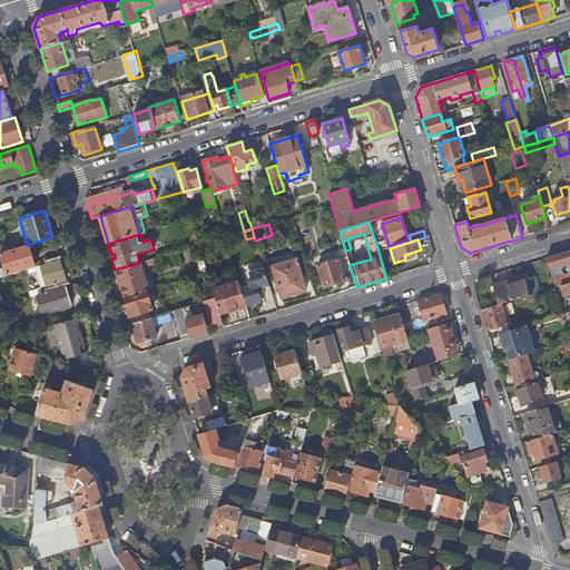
[(0,253),(19,247),(17,241),(0,245),(0,253)]
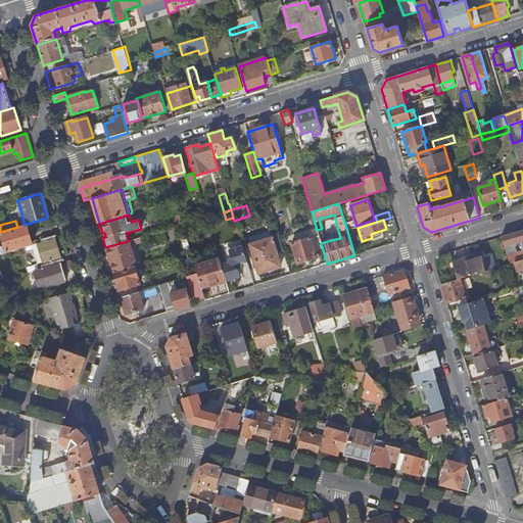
[(0,253),(31,244),(25,225),(17,227),(0,232),(0,233),(3,245),(0,245),(0,253)]
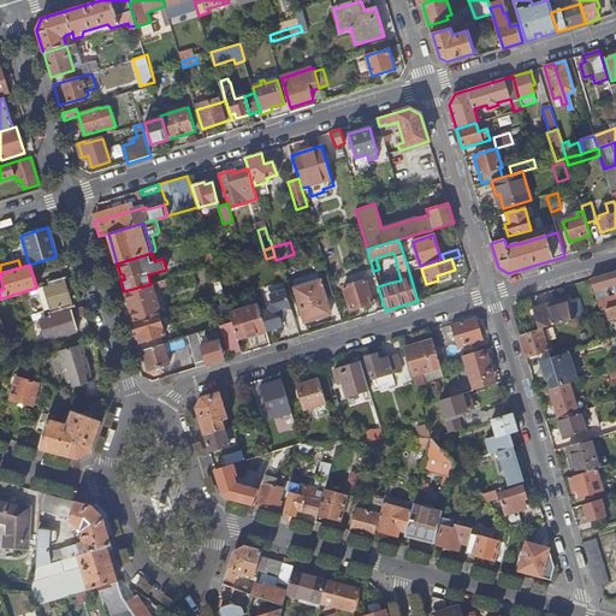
[(378,286),(390,283),(389,279),(381,282),(378,270),(373,271),(378,286)]
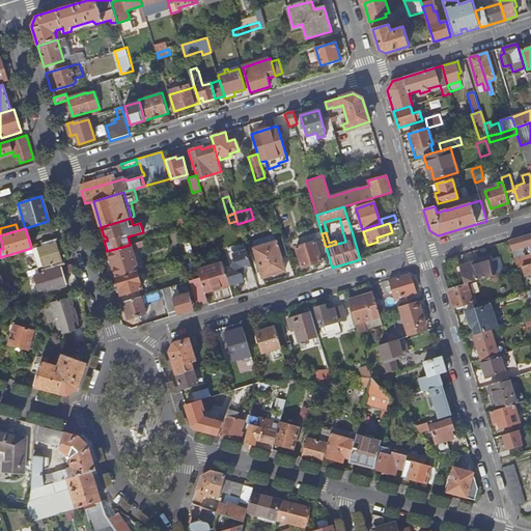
[(253,248),(276,242),(275,239),(273,233),(251,241),(253,248)]
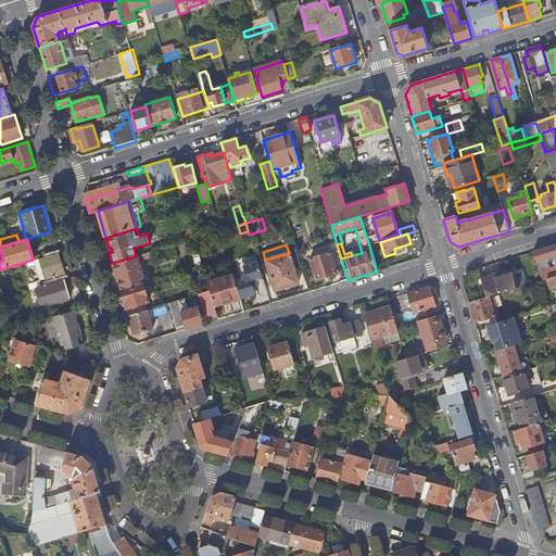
[(541,280),(555,275),(555,244),(554,245),(532,252),(541,280)]
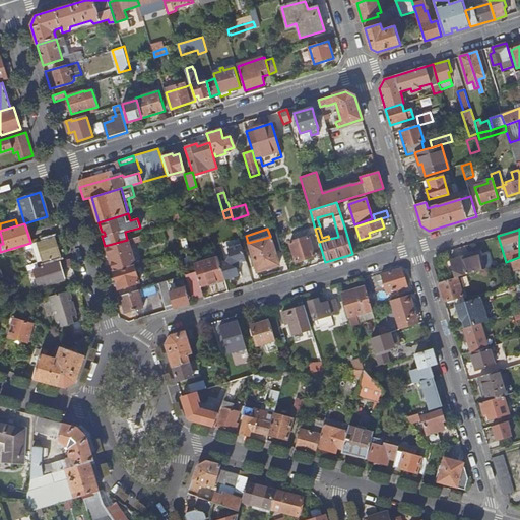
[(282,250),(276,231),(269,234),(270,237),(248,243),(257,272),(279,265),(275,252),(282,250)]
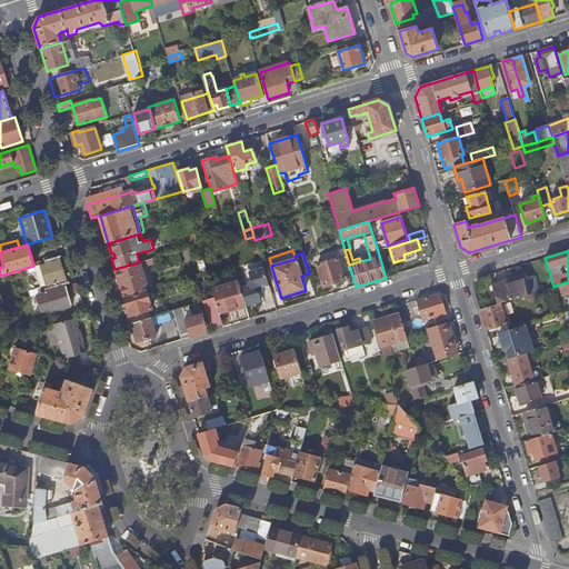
[(47,287),(65,280),(60,267),(70,263),(67,256),(37,266),(38,268),(40,268),(47,287)]
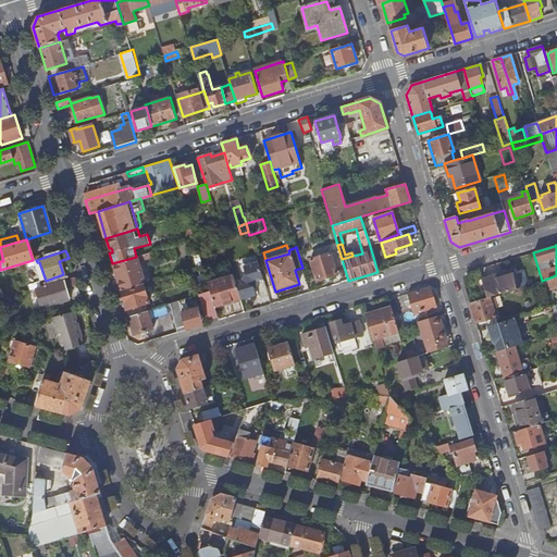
[(316,258),(309,259),(316,281),(336,274),(330,254),(320,257),(319,254),(314,255),(316,258)]
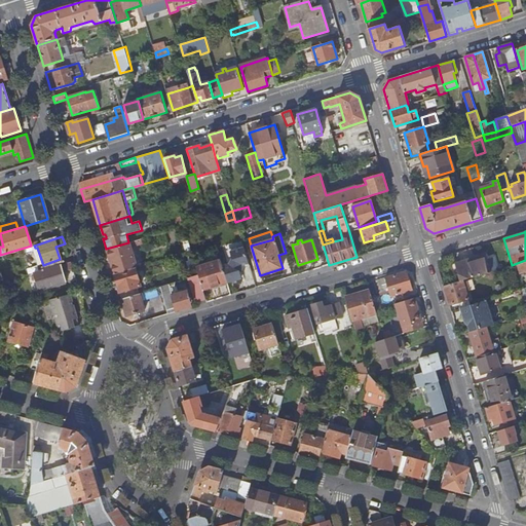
[(114,273),(137,266),(128,242),(106,249),(114,273)]
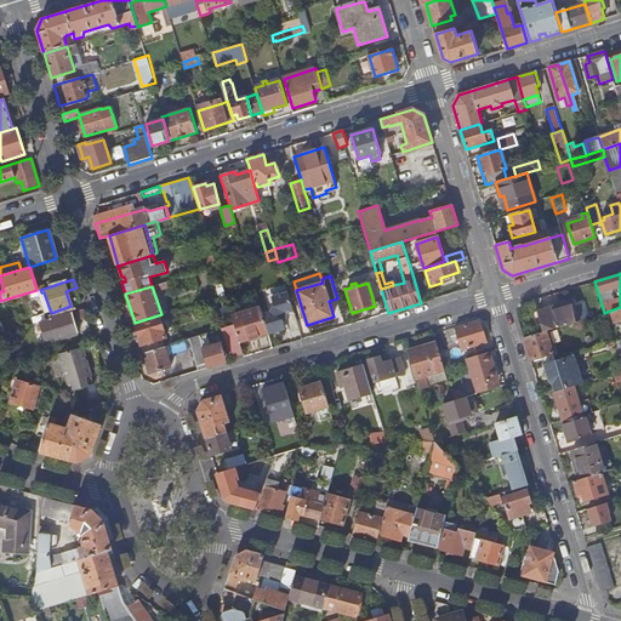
[(292,309),(288,291),(271,296),(273,303),(273,306),(269,312),(262,314),(268,332),(284,328),(281,318),(285,312),(292,309)]
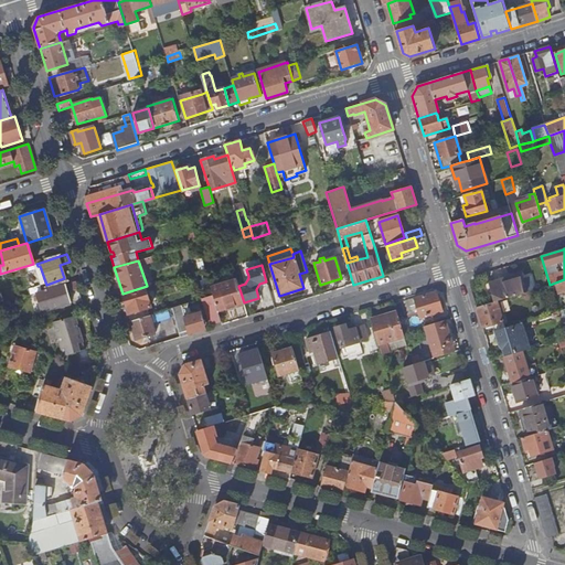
[(497,301),(526,292),(521,274),(489,284),(494,302),(497,301)]
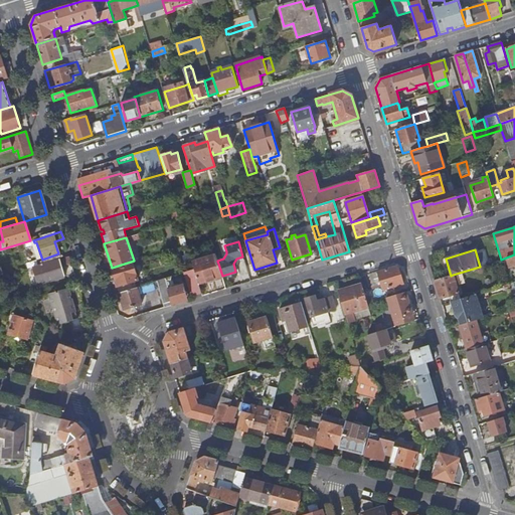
[(194,269),(198,284),(222,277),(222,276),(217,261),(215,254),(191,262),(194,269)]
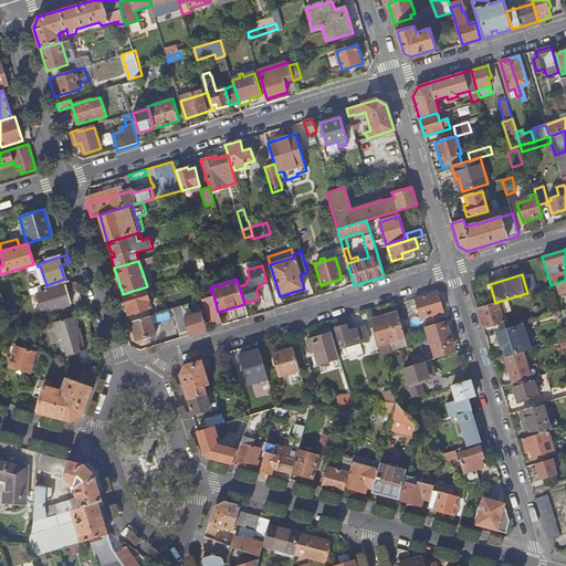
[(565,280),(551,285),(554,295),(565,291),(565,280)]
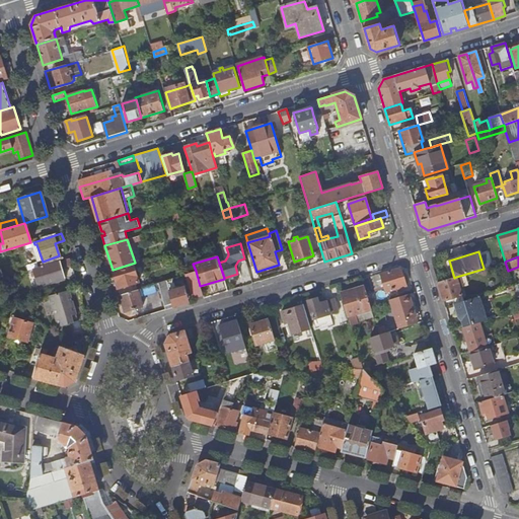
[(38,287),(64,278),(61,269),(71,265),(69,258),(32,270),(38,287)]
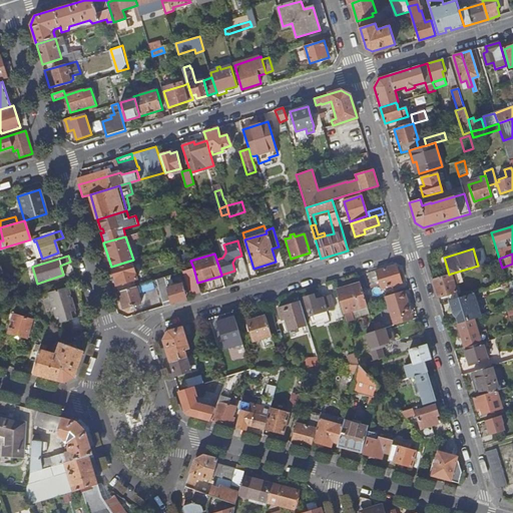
[(232,263),(234,271),(237,270),(235,264),(237,260),(242,258),(241,255),(235,258),(232,263)]
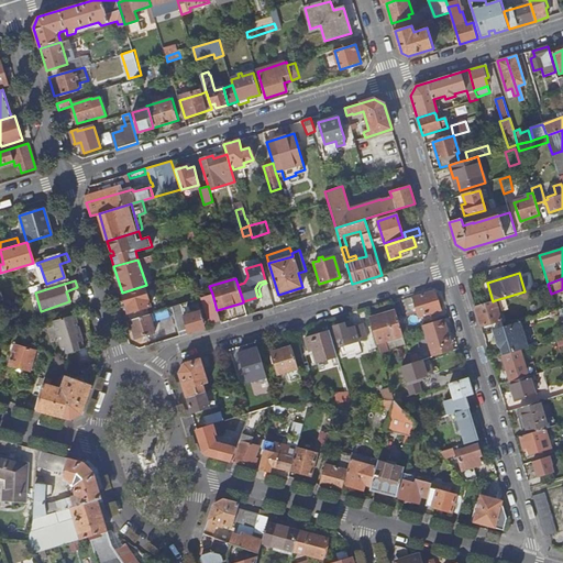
[(122,295),(130,319),(147,315),(145,307),(150,306),(144,288),(122,295)]
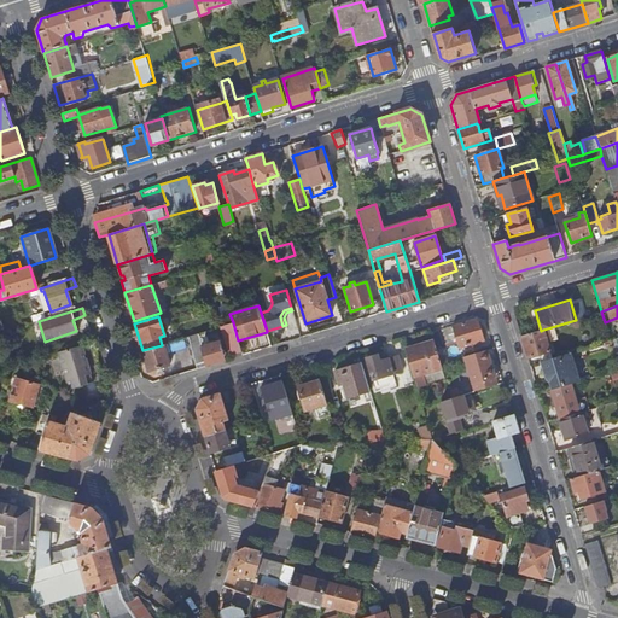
[(484,340),(477,319),(442,330),(445,343),(456,340),(459,348),(484,340)]
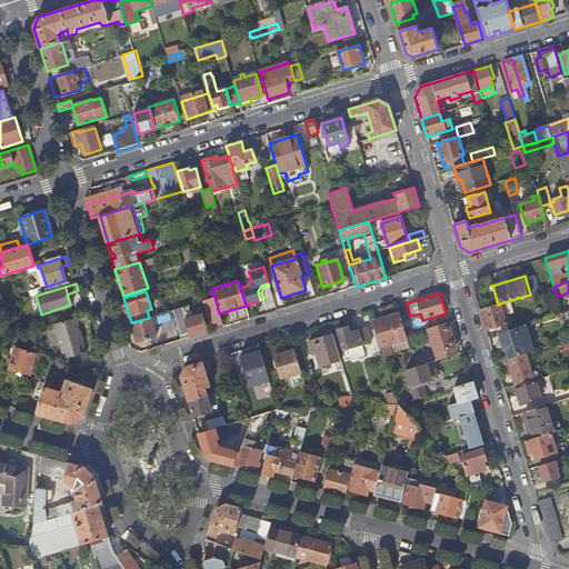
[(211,328),(222,325),(219,313),(215,297),(203,301),(211,328)]
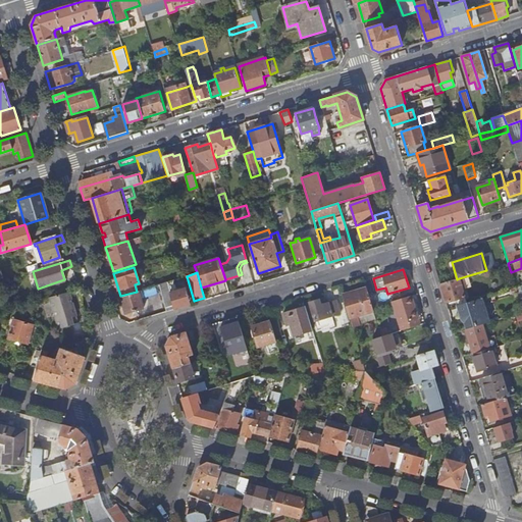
[(170,281),(172,290),(180,288),(177,278),(170,281)]
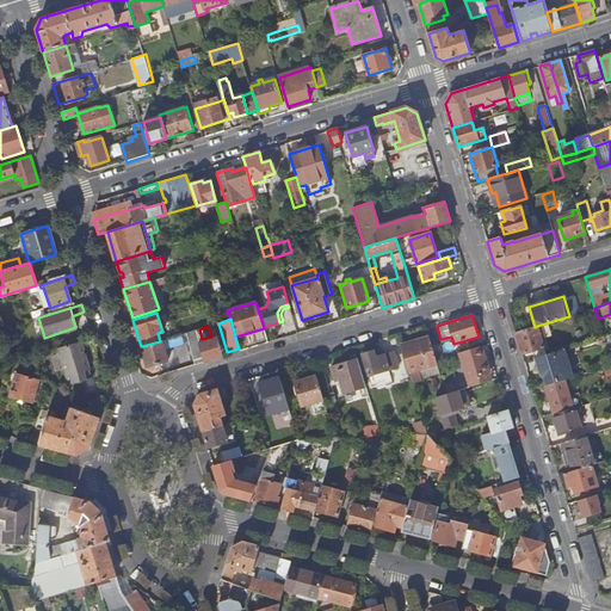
[(537,326),(535,327),(516,332),(522,353),(531,351),(532,353),(539,351),(539,349),(543,347),(537,326)]
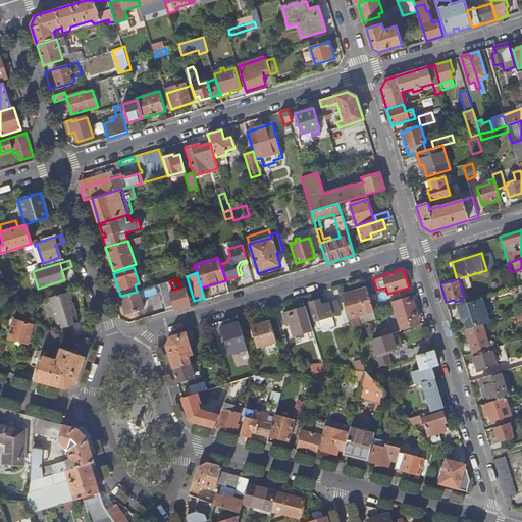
[(166,311),(173,309),(170,293),(167,281),(160,284),(166,311)]
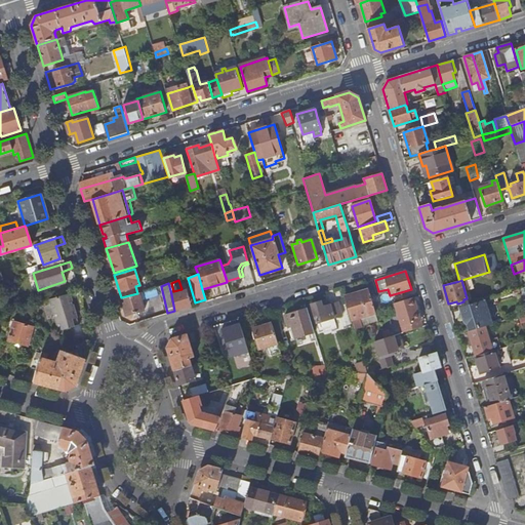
[(144,298),(162,292),(161,286),(142,291),(143,294),(144,298)]
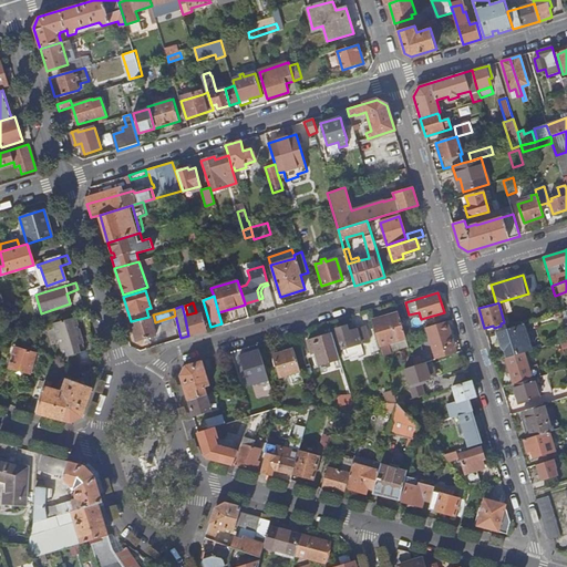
[(398,312),(372,321),(379,344),(380,344),(383,354),(391,352),(388,342),(405,337),(404,333),(398,312)]
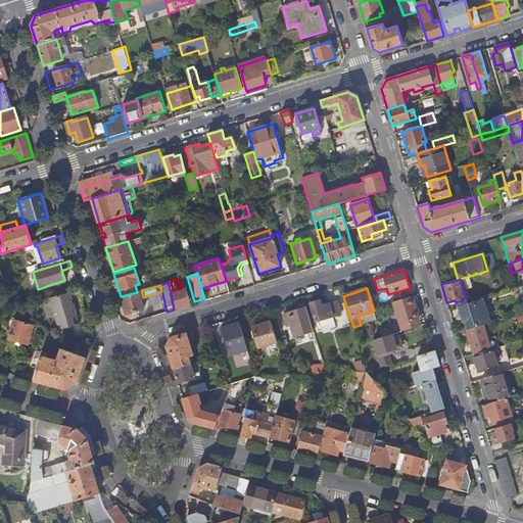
[(174,310),(190,304),(186,289),(171,293),(174,310)]
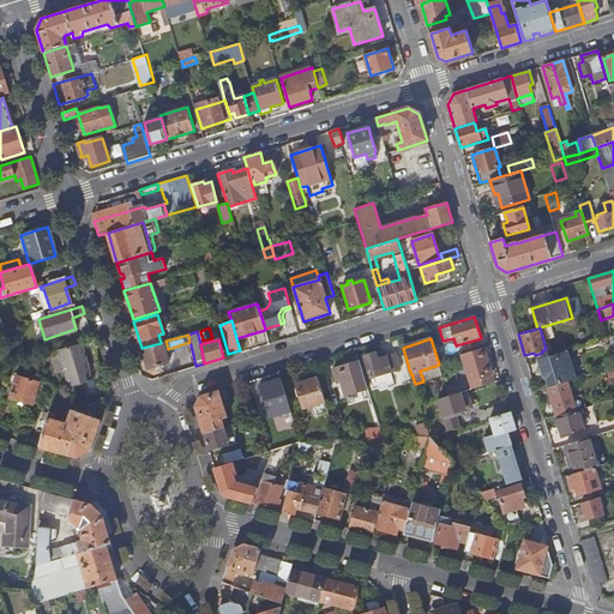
[(167,344),(166,341),(161,343),(142,348),(140,349),(146,368),(169,362),(163,345),(167,344)]
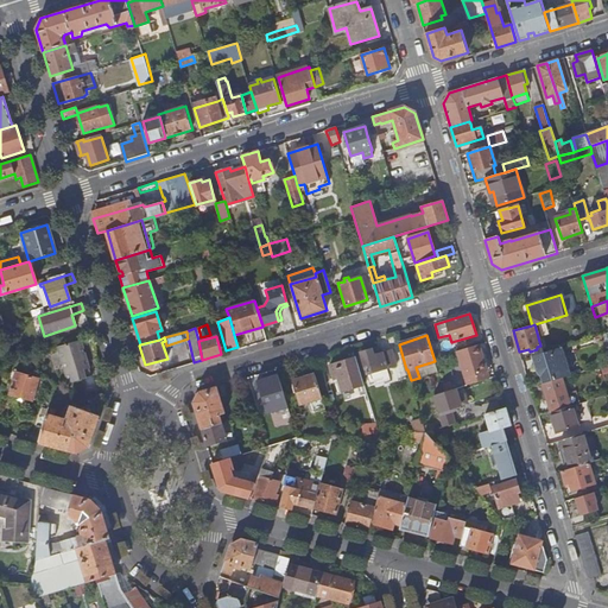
[(67,382),(90,377),(78,339),(56,346),(67,382)]
